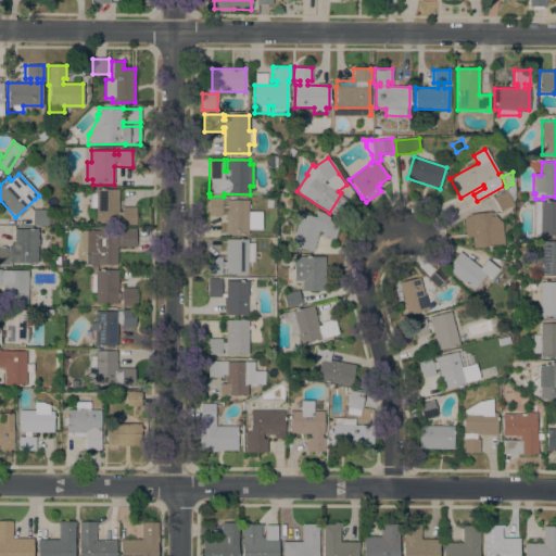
[(501,212),(492,199),(505,191),(504,190),(513,186),(513,200),(510,201),(513,204),(501,212)]
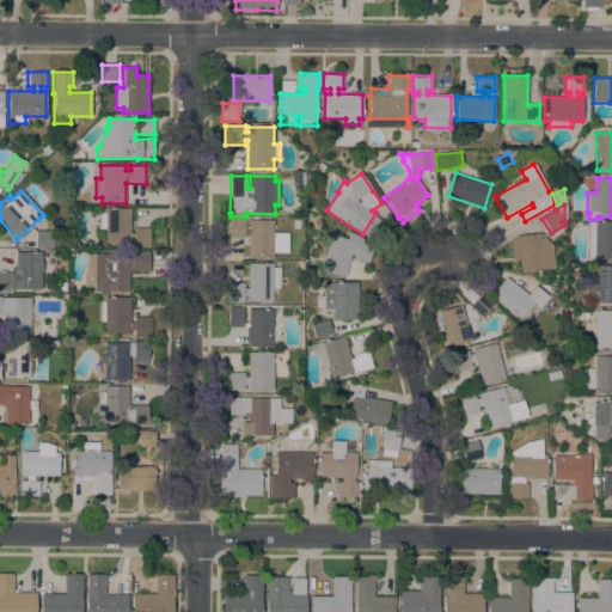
[(130,209),(130,233),(134,233),(134,228),(150,228),(150,248),(134,248),(134,242),(130,242),(130,246),(105,245),(105,230),(99,230),(99,213),(105,213),(105,208),(130,209)]
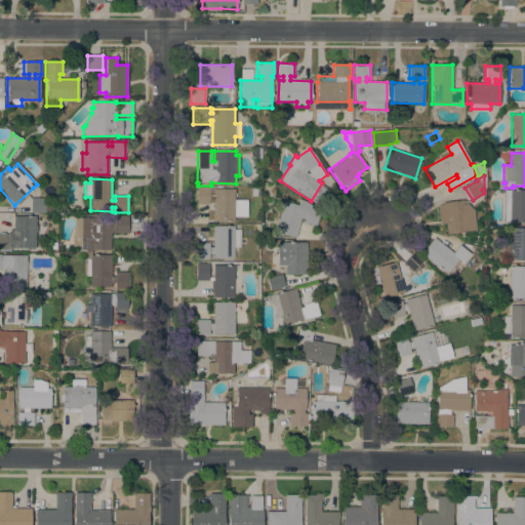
[(234,221),(213,221),(213,202),(209,202),(209,204),(196,204),(197,188),(209,188),(209,189),(235,189),(234,221)]
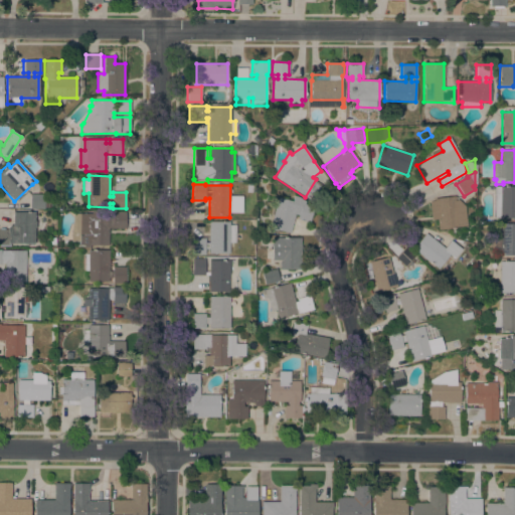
[(514,218),(495,218),(495,187),(514,187),(514,218)]
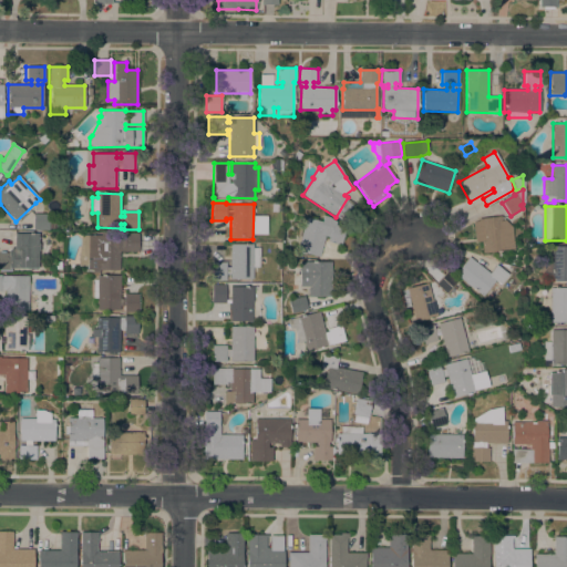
[(49,214),(48,219),(58,219),(58,225),(55,225),(55,229),(49,229),(49,230),(33,230),(33,214),(49,214)]
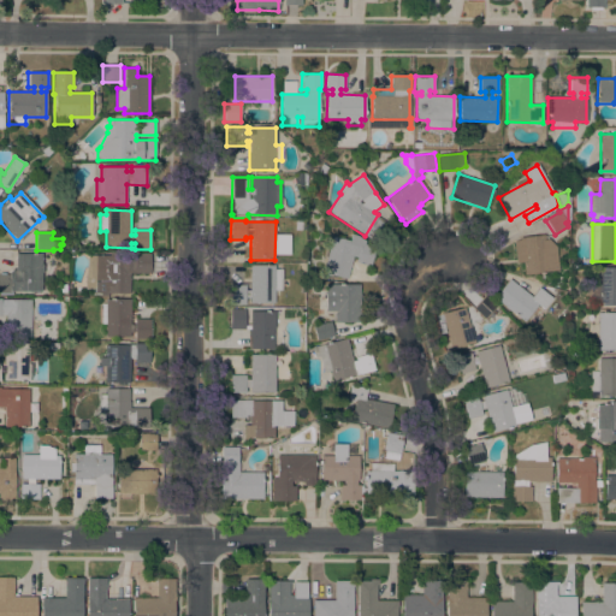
[(332,236),(349,241),(351,235),(356,236),(360,238),(359,243),(375,247),(371,266),(355,262),(356,258),(353,256),(347,279),(323,273),(332,236)]
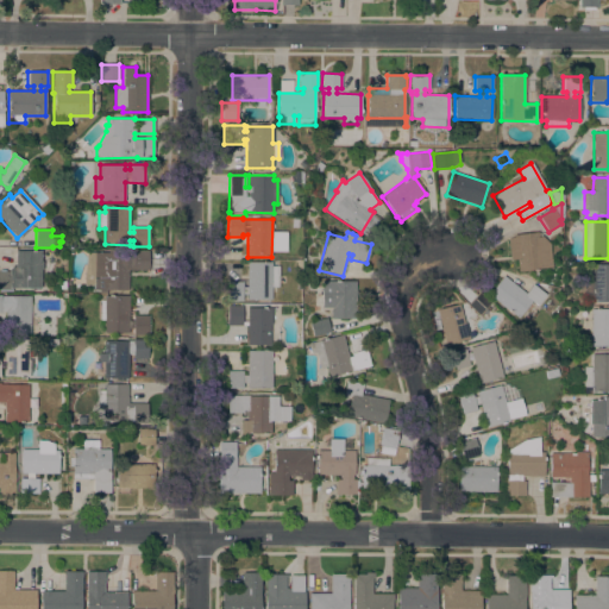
[(552,268),(541,269),(542,269),(518,272),(516,259),(510,261),(508,239),(514,237),(514,234),(538,232),(539,237),(542,237),(550,244),(552,268)]
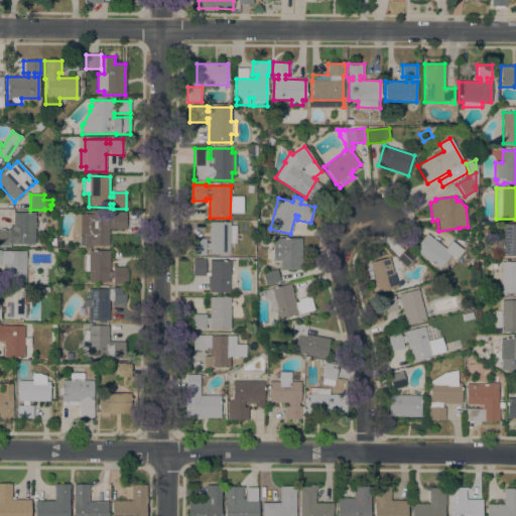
[(109,246),(80,246),(80,241),(72,243),(71,236),(77,235),(77,214),(92,215),(92,212),(100,212),(100,215),(112,215),(112,213),(126,213),(126,229),(109,229),(109,246)]
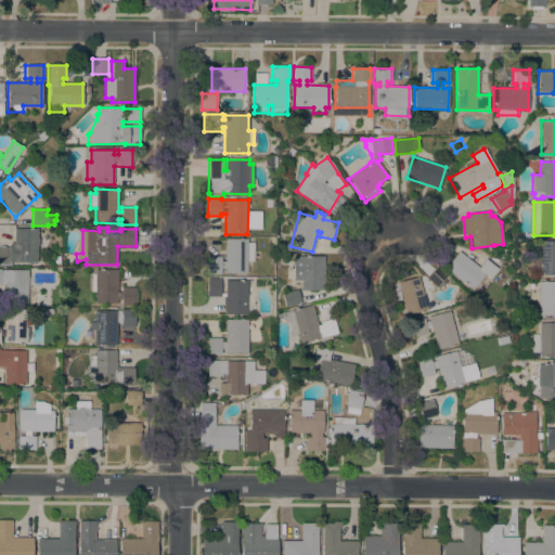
[(37,239),(38,239),(38,245),(37,245),(37,263),(10,262),(10,265),(0,263),(0,247),(8,247),(8,246),(10,243),(13,243),(13,229),(37,229),(37,236),(37,239)]
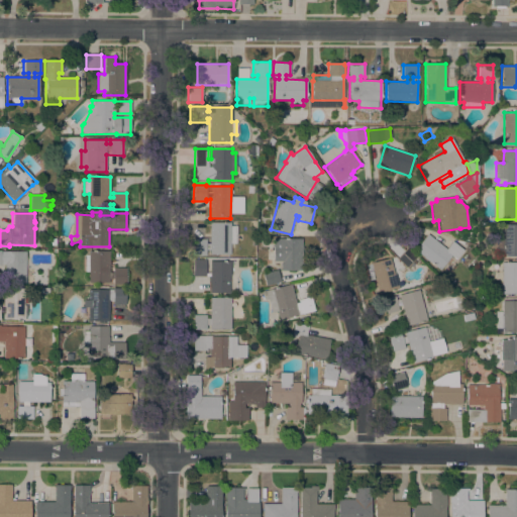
[(210,222),(230,223),(230,226),(237,226),(236,244),(230,244),(230,254),(209,254),(210,222)]
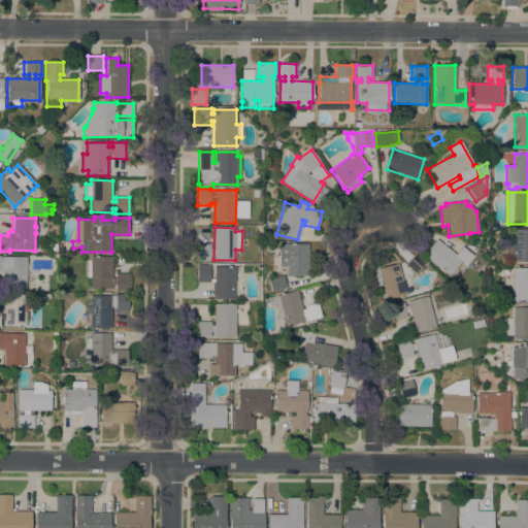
[(514,230),(527,230),(527,262),(514,262),(514,230)]
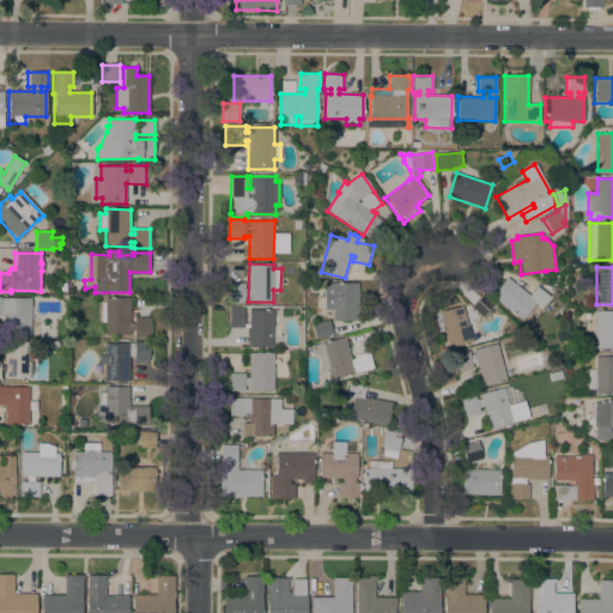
[(529,296),(536,286),(550,297),(541,308),(535,303),(521,321),(492,297),(507,278),(529,296)]
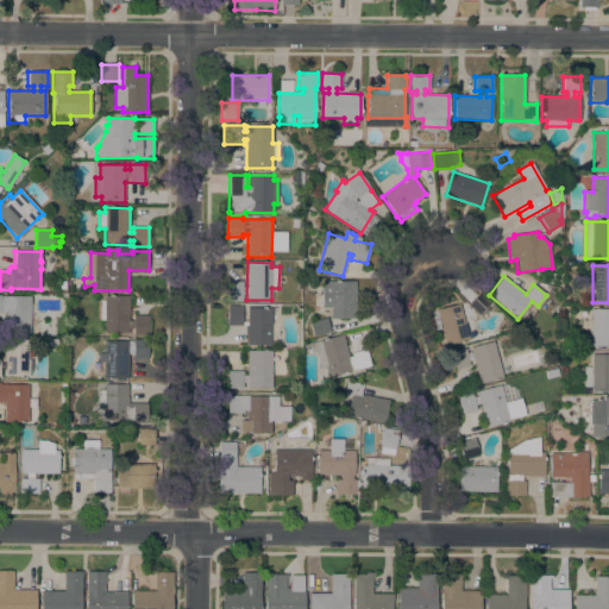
[(356,319),(331,319),(331,308),(321,308),(321,281),(334,281),(334,282),(356,281),(356,319)]
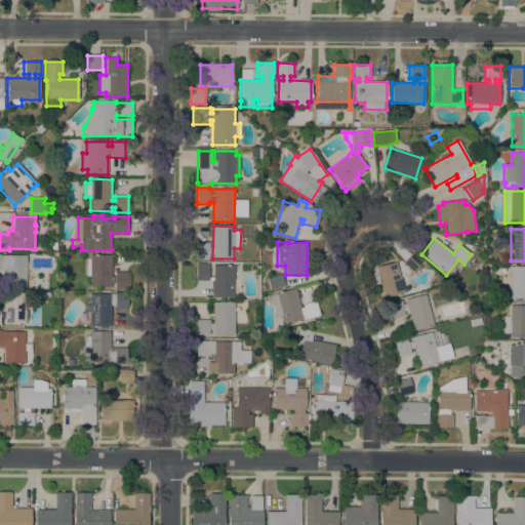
[(209,259),(191,259),(191,243),(209,243),(209,259)]
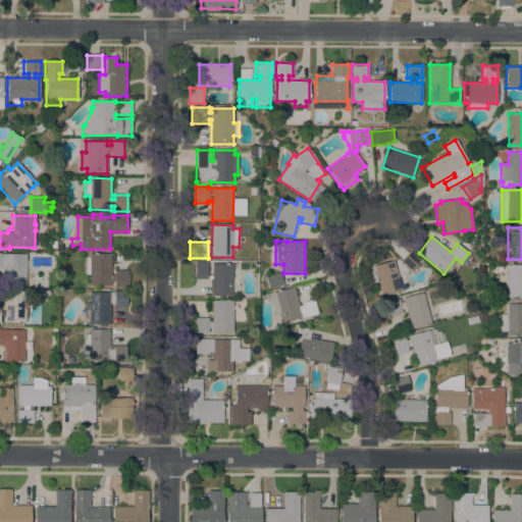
[(401,261),(402,260),(395,255),(403,246),(409,251),(410,251),(420,259),(414,266),(416,267),(413,270),(412,269),(411,270),(401,261)]
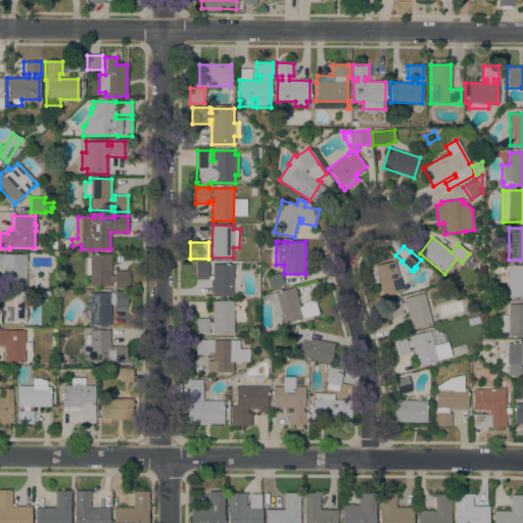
[(26,287),(4,287),(4,266),(1,266),(1,269),(0,269),(0,254),(27,254),(26,287)]
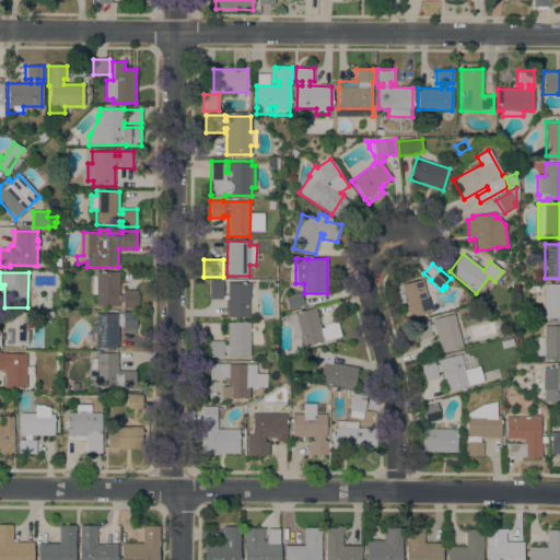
[(118,295),(123,295),(123,290),(136,290),(136,306),(95,306),(95,294),(92,294),(92,276),(96,276),(96,272),(118,272),(118,295)]
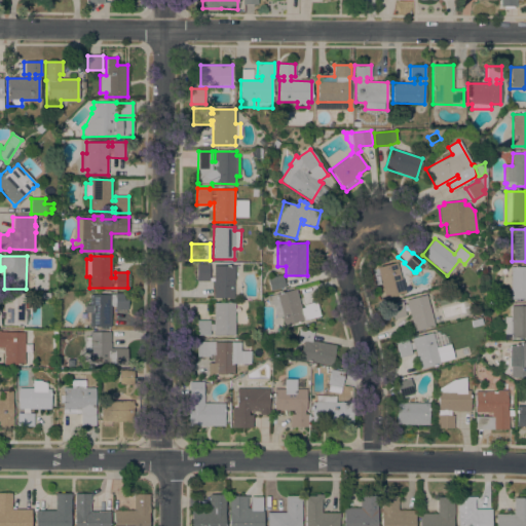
[(401,279),(402,279),(406,294),(385,299),(377,268),(397,263),(401,279)]
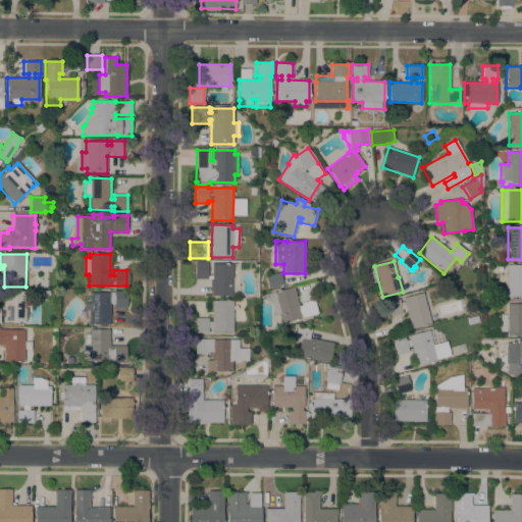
[(207,276),(212,276),(212,264),(232,264),(232,278),(231,278),(231,296),(212,296),(212,284),(211,284),(211,279),(195,279),(195,262),(207,262),(207,276)]
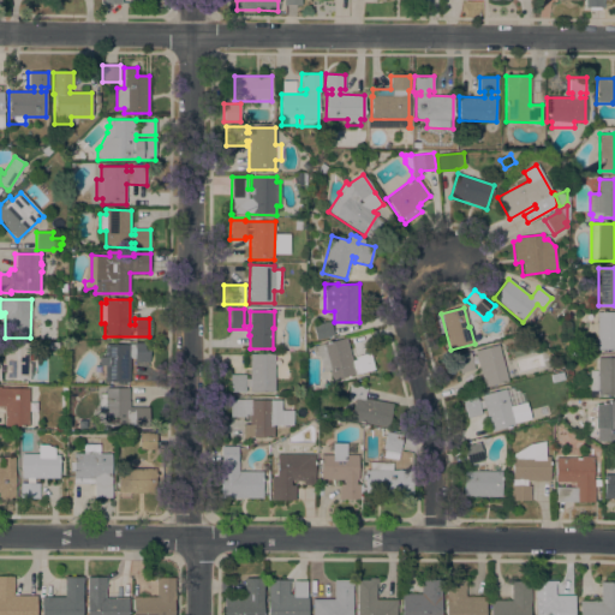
[(597,312),(614,312),(614,350),(597,350),(597,312)]
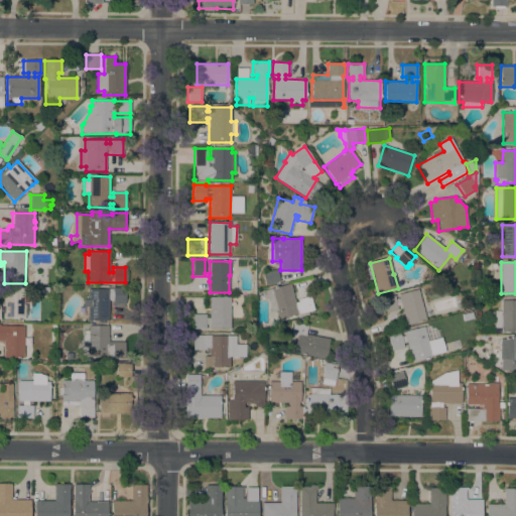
[(276,269),(280,281),(265,285),(262,273),(276,269)]
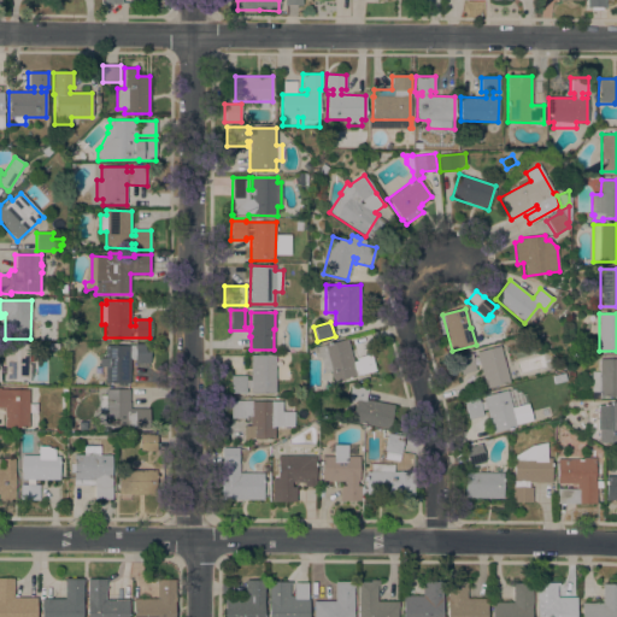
[(353,362),(357,362),(356,358),(370,354),(375,371),(360,375),(333,382),(330,372),(324,374),(319,357),(316,358),(312,348),(347,339),(353,362)]
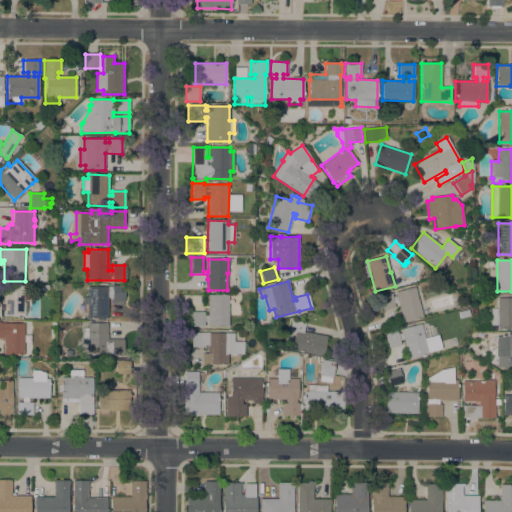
[(23,303),(25,303),(25,317),(3,317),(3,311),(4,311),(4,310),(0,309),(0,301),(3,302),(3,296),(4,296),(4,285),(24,285),(23,303)]
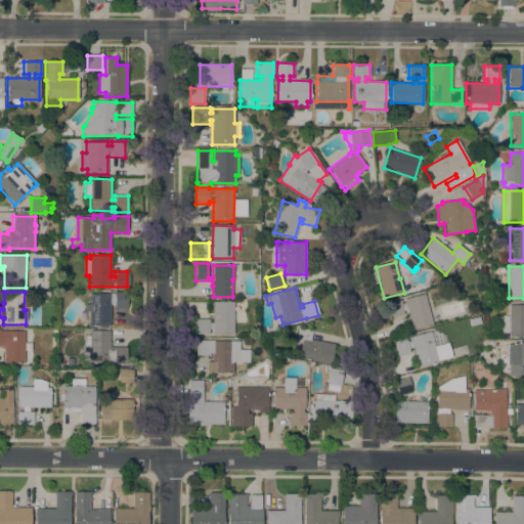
[(115,294),(115,293),(127,293),(127,309),(115,309),(115,305),(111,305),(111,325),(89,325),(89,321),(84,321),(84,315),(84,304),(89,304),(89,294),(115,294)]
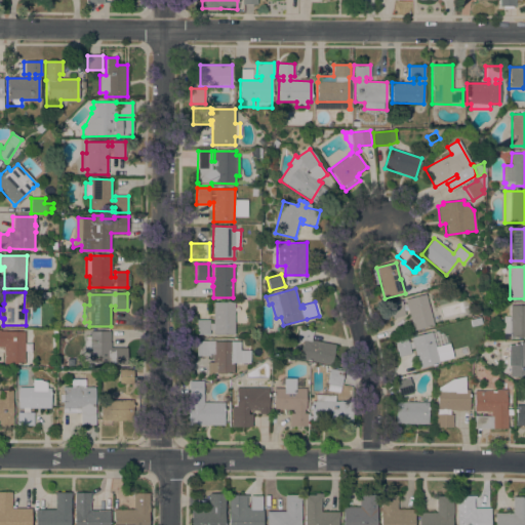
[(434,325),(413,331),(408,310),(403,311),(405,316),(393,319),(389,304),(401,300),(402,305),(406,304),(405,299),(426,294),(434,325)]
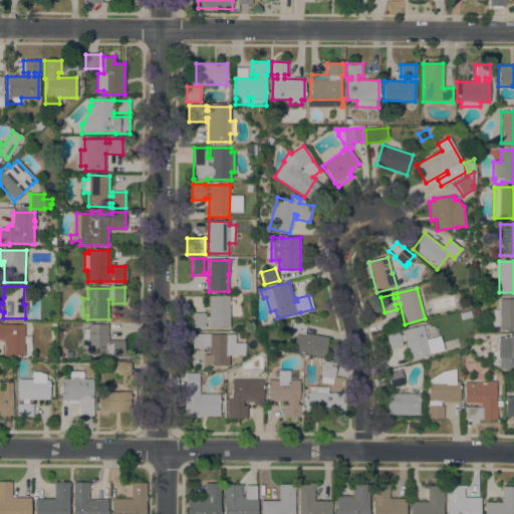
[(229,328),(209,327),(209,323),(204,323),(204,328),(192,328),(192,313),(204,313),(204,317),(209,317),(209,296),(229,296),(229,328)]
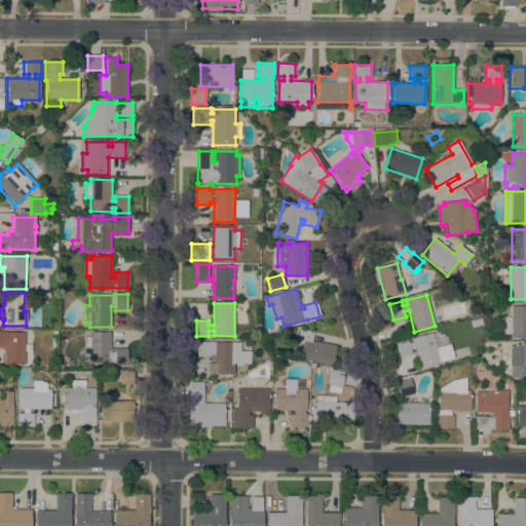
[(511,306),(525,306),(525,338),(511,338),(511,340),(504,340),(504,334),(503,334),(503,317),(511,317),(511,306)]
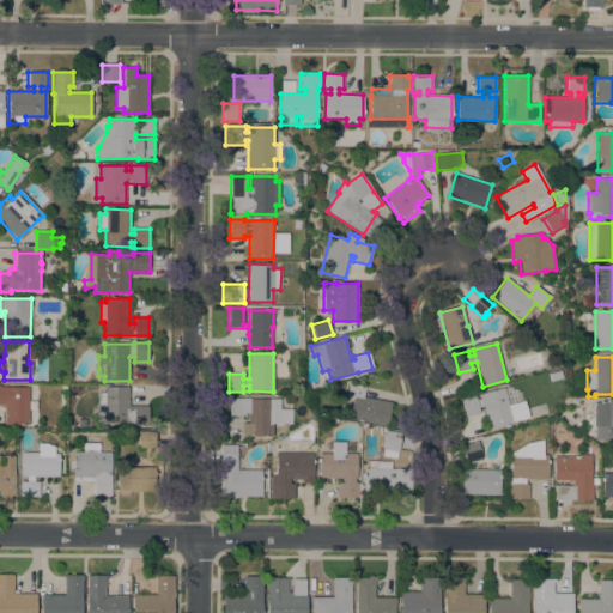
[(560,371),(562,378),(551,382),(548,374),(560,371)]
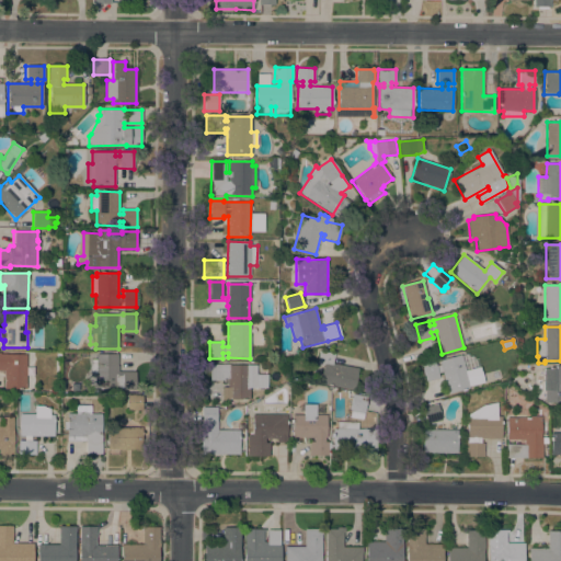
[(358,368),(354,390),(320,384),(323,364),(317,363),(320,351),(334,354),(332,364),(358,368)]
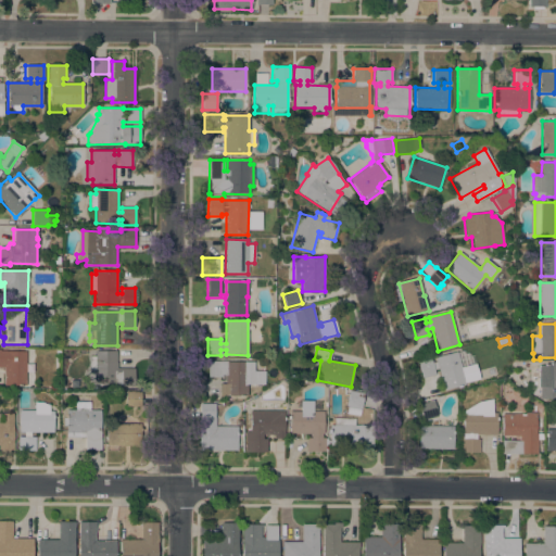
[(26,366),(33,367),(32,380),(26,380),(26,386),(3,386),(3,367),(0,367),(0,351),(26,351),(26,366)]
